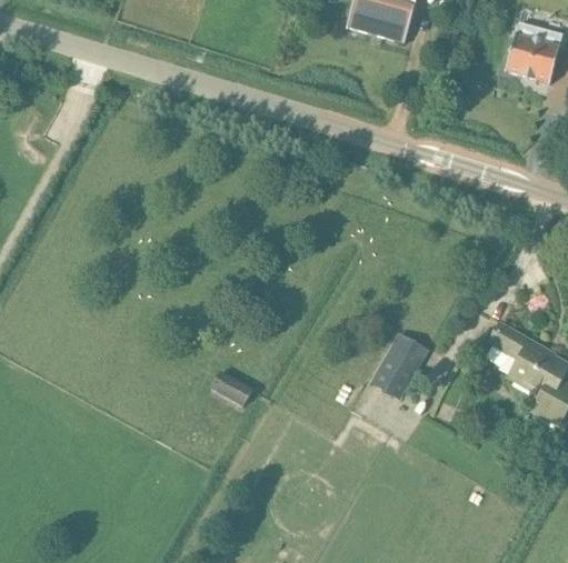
[(354,0),(347,26),(348,26),(348,24),(368,30),(368,29),(367,29),(368,26),(380,29),(380,32),(378,32),(378,33),(404,40),(404,41),(405,41),(416,0),(354,0)]
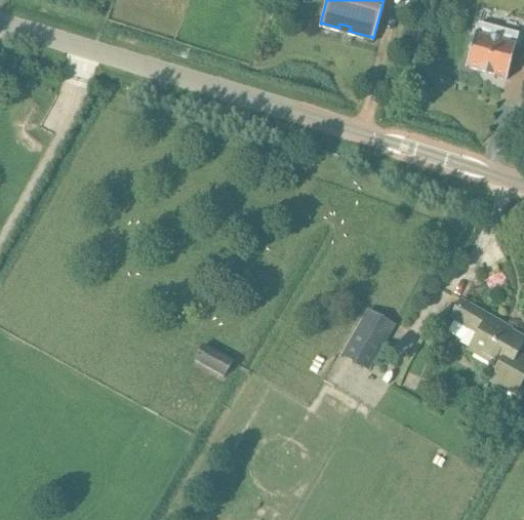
[(472,44),(467,64),(468,65),(468,64),(507,74),(507,75),(508,75),(513,55),(517,41),(519,32),(516,31),(495,25),(479,20),(476,30),(472,44)]
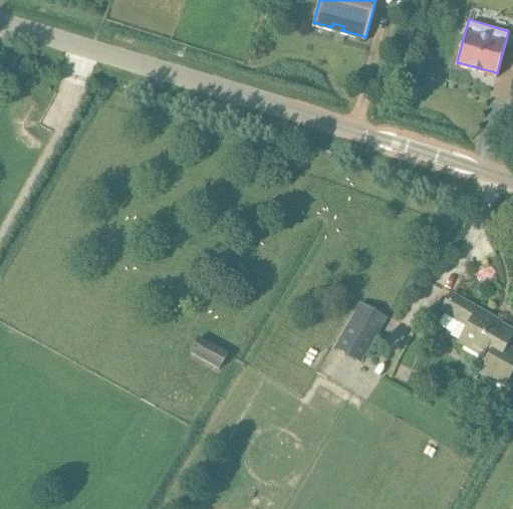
[(470,323),(461,338),(489,355),(481,369),(505,384),(512,368),(512,347),(511,346),(510,346),(506,344),(512,331),(512,327),(492,316),(493,314),(453,291),(443,308),(470,323)]
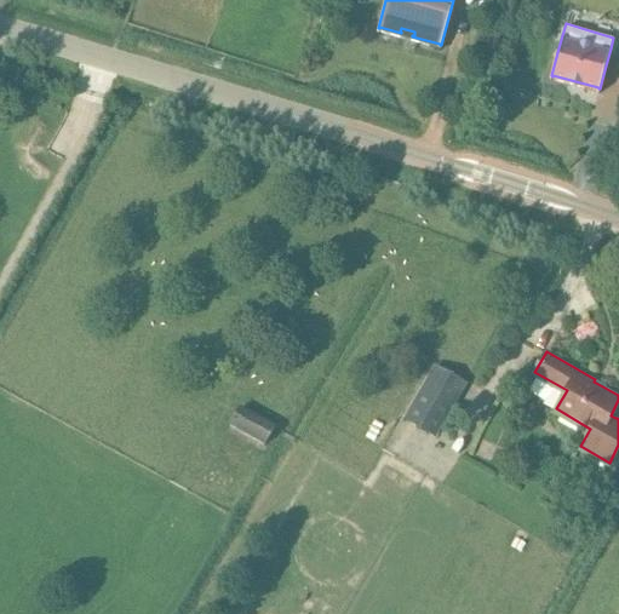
[(405,415),(430,431),(462,378),(435,362),(405,415)]
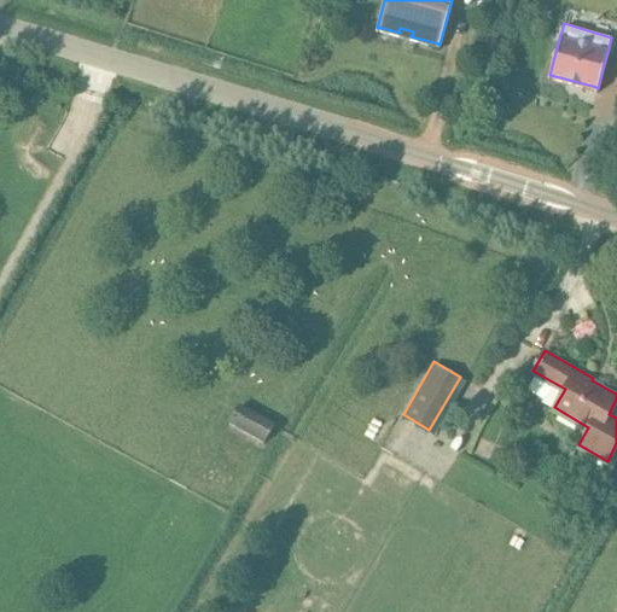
[(230,421),(263,442),(275,421),(242,402),(230,421)]
